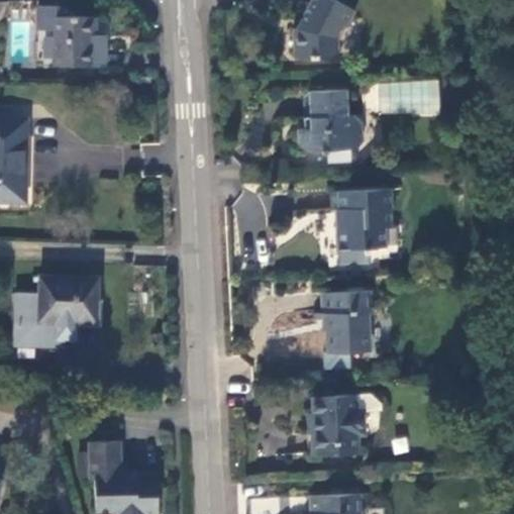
[(353,13),(325,0),(311,0),(300,22),(301,29),(293,30),(294,57),(300,62),(332,61),(339,54),(339,39),(338,39),(343,27),(346,29),(353,13)]
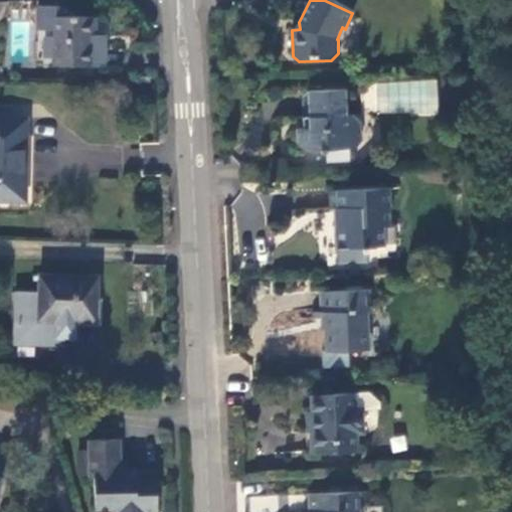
[(101,15),(60,15),(58,63),(94,64),(95,34),(100,34),(101,15)]
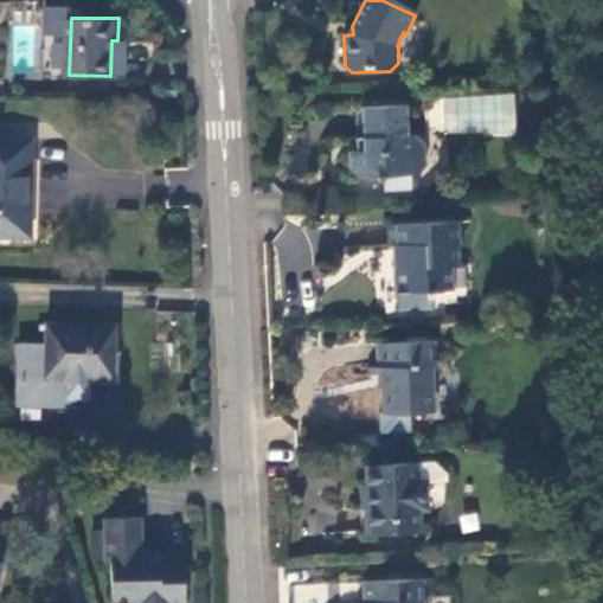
[(405,108),(361,109),(363,152),(348,153),(348,174),(354,180),(383,179),(383,191),(409,191),(408,177),(417,177),(425,166),(424,147),(417,139),(406,139),(405,108)]
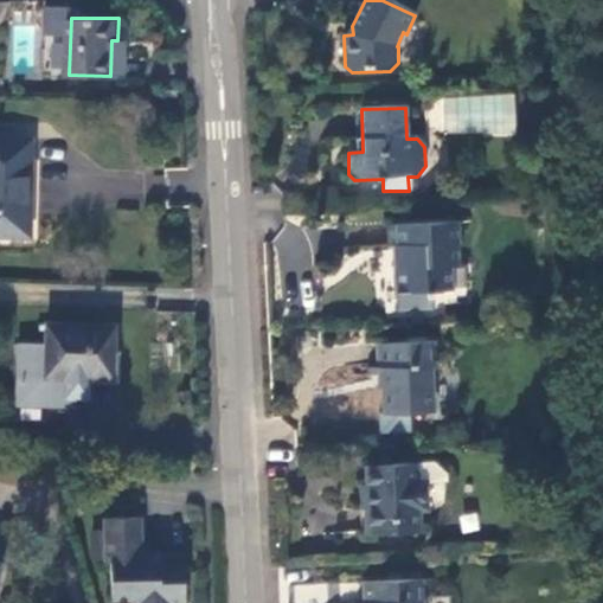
[(0,231),(31,232),(33,138),(0,138),(0,231)]
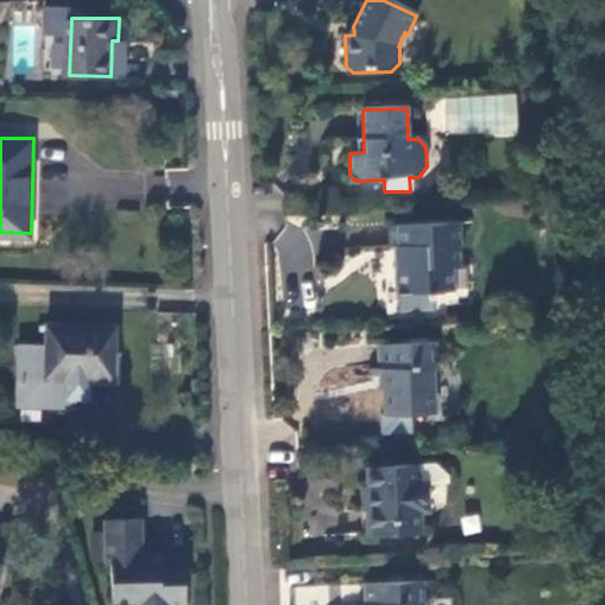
[(458,225),(388,229),(389,251),(396,250),(397,266),(394,266),(397,310),(432,308),(432,294),(452,294),(451,268),(459,268),(458,225)]
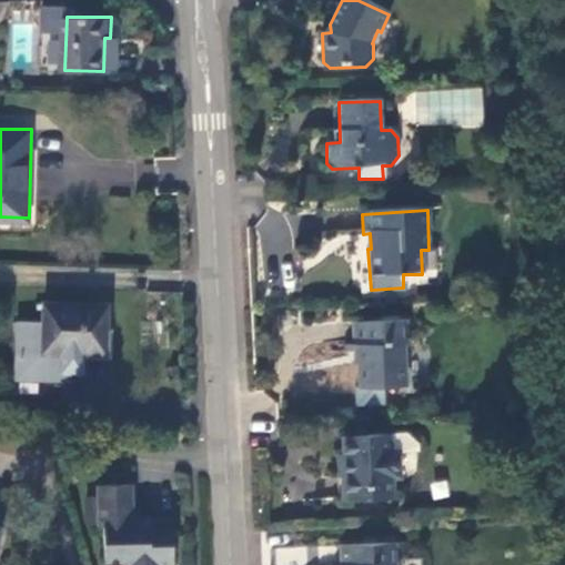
[(44,319),(18,319),(17,373),(68,375),(68,367),(81,369),(82,345),(104,345),(106,302),(44,302),(44,319)]
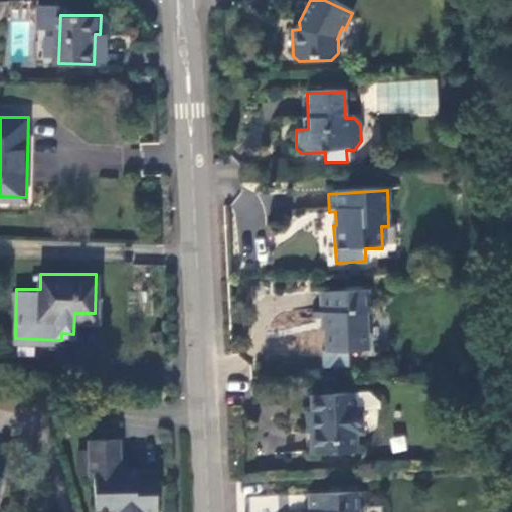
[(368,292),(318,292),(319,317),(324,317),(325,353),(364,352),(362,315),(370,314),(368,292)]
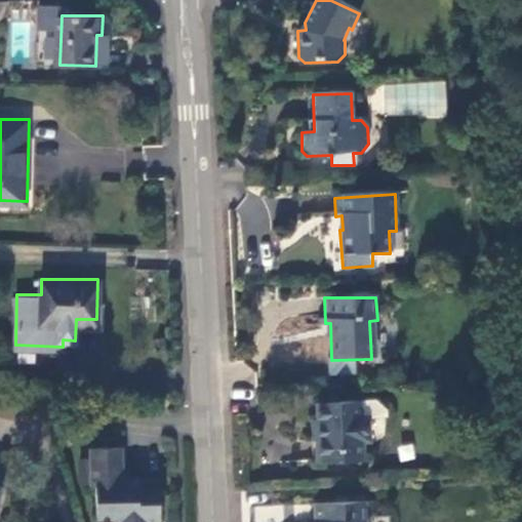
[(367,403),(329,404),(329,419),(327,420),(328,444),(324,446),(326,464),(370,463),(369,442),(380,443),(379,419),(368,419),(367,403)]
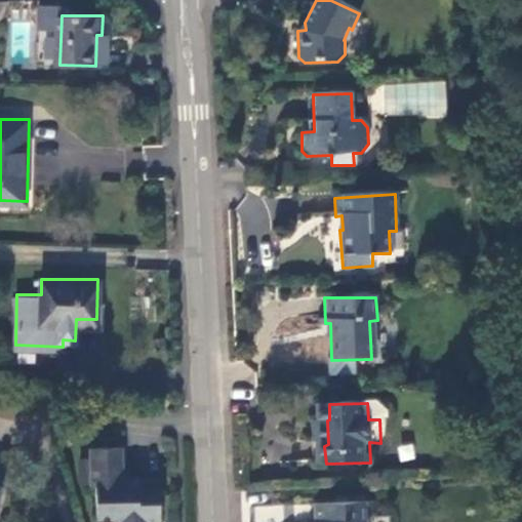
[(98,483),(98,515),(115,515),(122,521),(121,521),(162,521),(162,477),(125,478),(125,444),(92,445),(93,483),(98,483)]
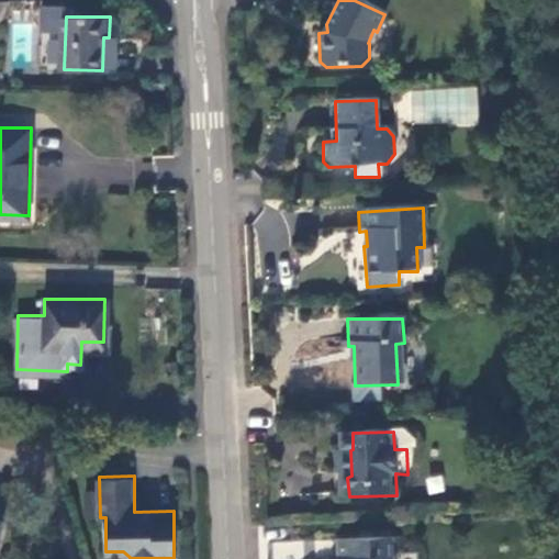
[(393,558),(392,540),(392,536),(338,539),(338,558),(393,558)]
